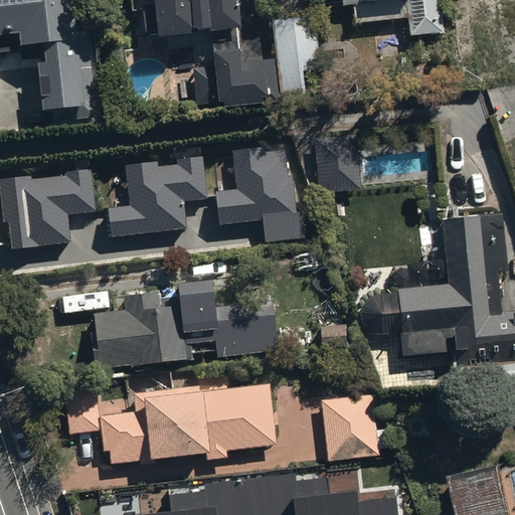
[(81,111),(71,0),(0,0),(0,53),(44,50),(45,67),(38,67),(43,114),(81,111)]
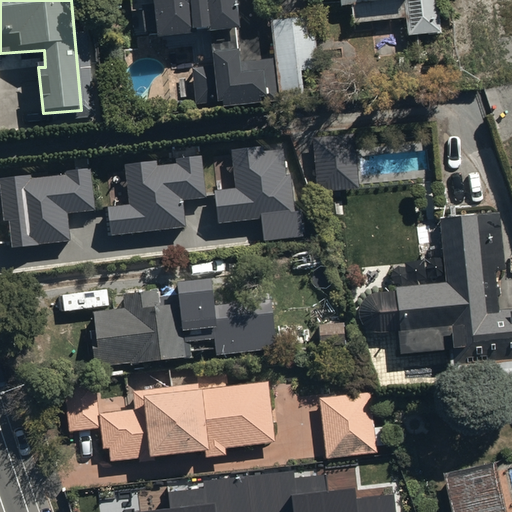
[(233,0),(151,0),(152,9),(143,10),(146,36),(156,35),(156,41),(237,32),(233,0)]
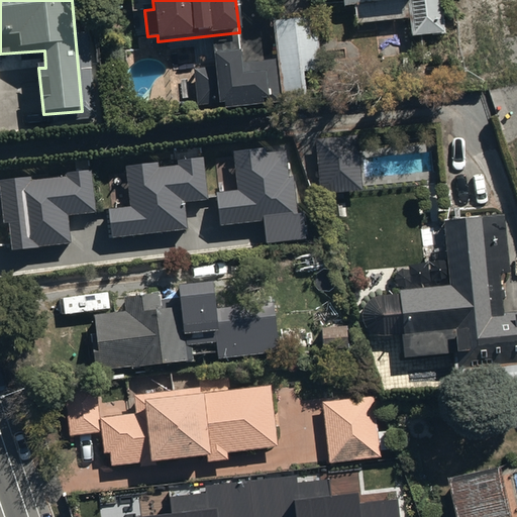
[(342,0),(344,9),(355,8),(357,25),(410,20),(412,37),(442,34),(439,0),(342,0)]
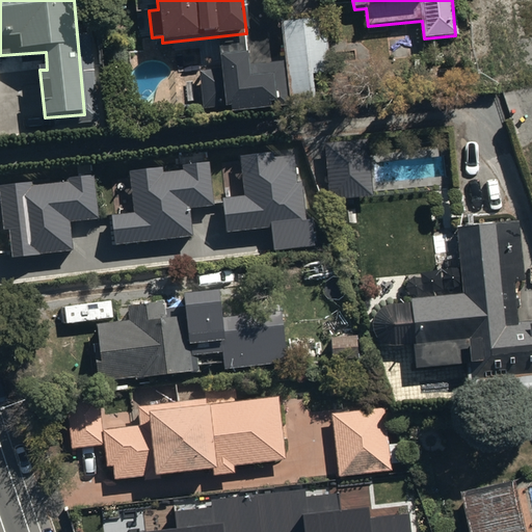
[(325,19),(282,23),(290,109),(316,107),(314,78),(331,76),(325,19)]
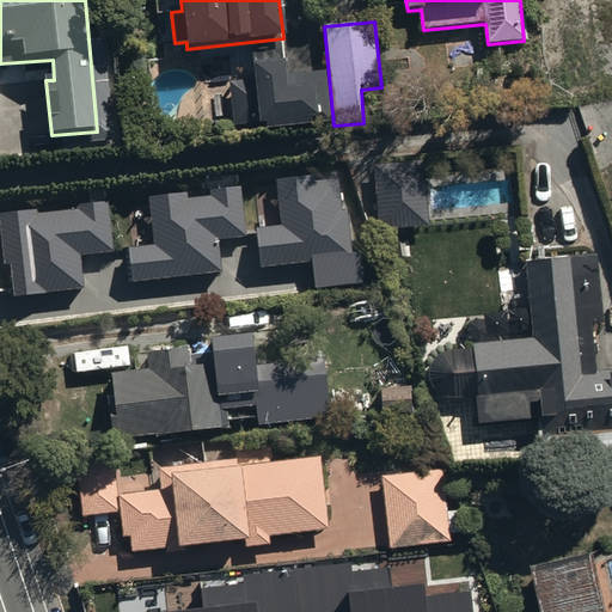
[(285,65),(254,67),(258,124),(264,124),(265,132),(311,128),(311,123),(330,122),(325,73),(286,77),(285,65)]
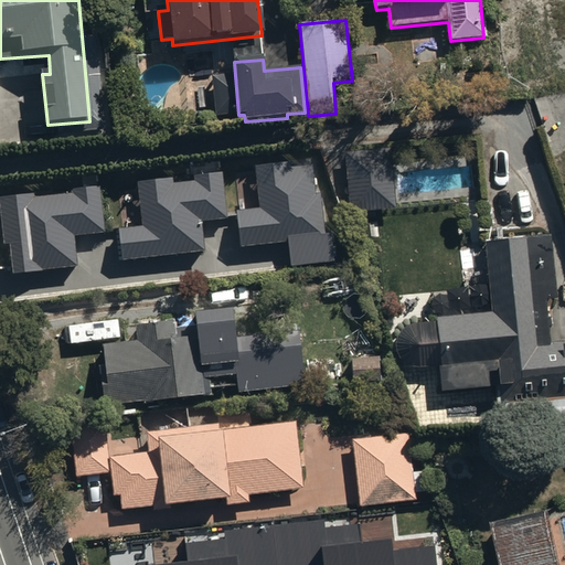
[(392,149),(345,152),(350,211),(396,208),(392,149)]
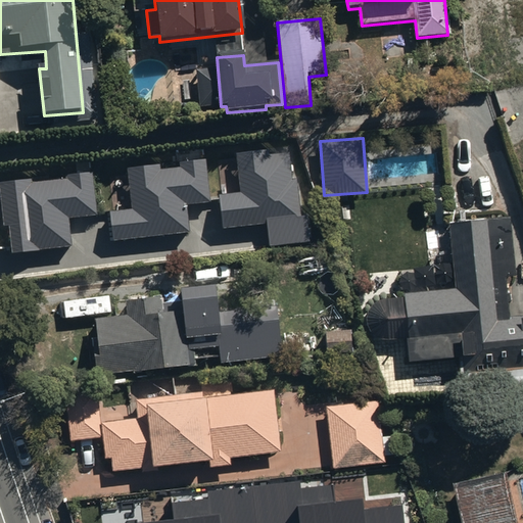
[(268,150),(236,153),(240,192),(219,195),(223,228),(267,223),(270,246),(311,241),(307,215),(302,216),(298,179),(293,179),(290,151),(269,154),(268,150)]
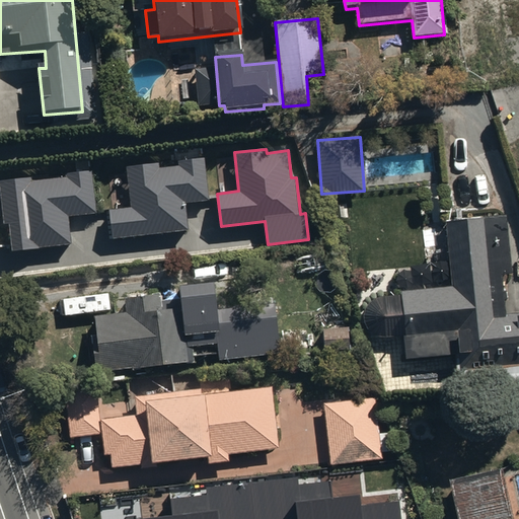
[(131,207),(109,209),(114,239),(189,230),(186,204),(210,201),(205,157),(127,167),(131,207)]
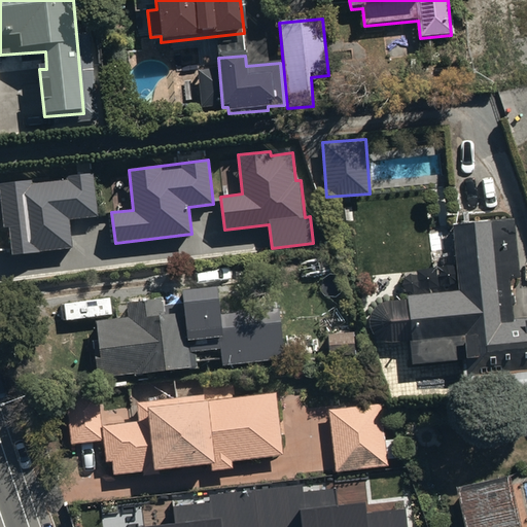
[(94,173),(0,183),(0,192),(4,227),(8,227),(11,256),(74,249),(71,221),(99,218),(94,173)]
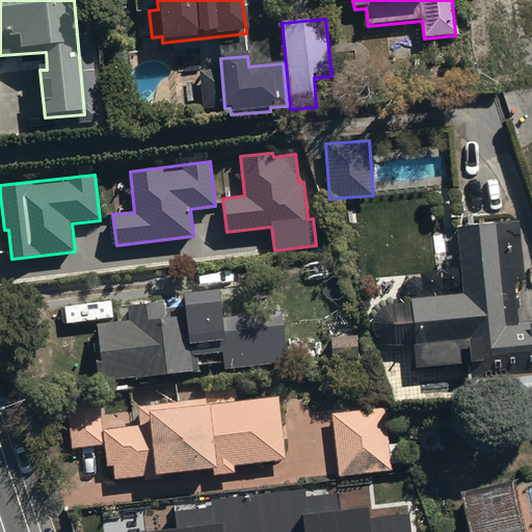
[(519,223),(457,230),(463,297),(411,302),(415,372),(466,367),(469,391),(512,387),(512,396),(531,394),(531,307),(514,309),(512,281),(524,281),(519,223)]
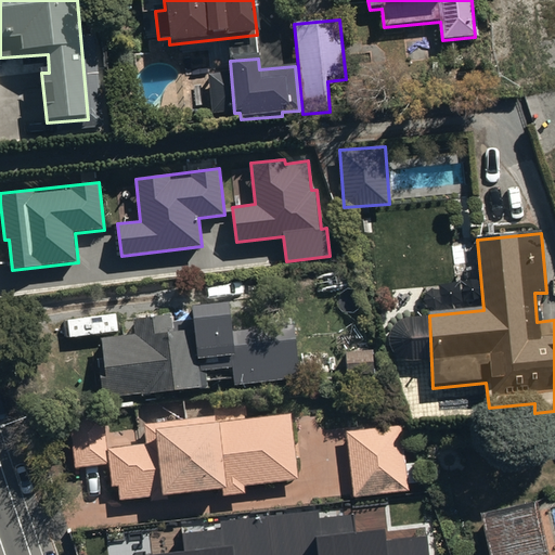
[(134,334),(102,337),(110,397),(206,386),(204,369),(233,365),(235,385),(300,377),(294,323),(233,331),(230,300),(191,305),(193,319),(173,321),(172,313),(133,319),(134,334)]
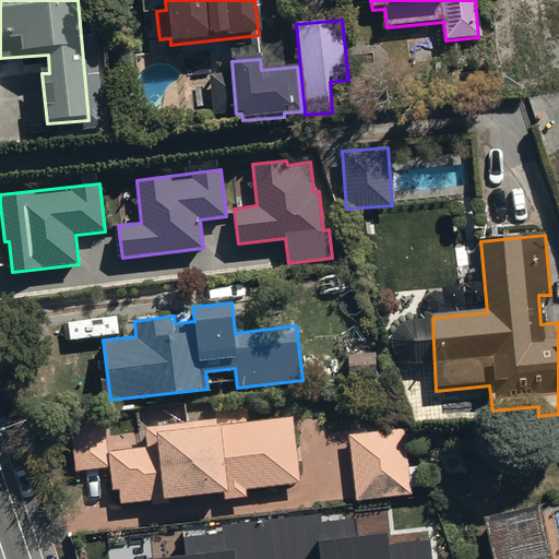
[(376,356),(347,356),(347,379),(377,378),(376,356)]
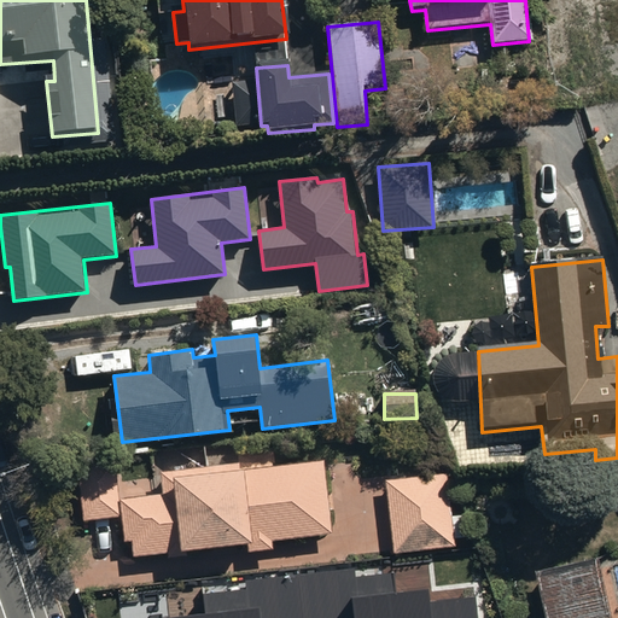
[(117,519),(114,462),(79,465),(82,522),(117,519)]
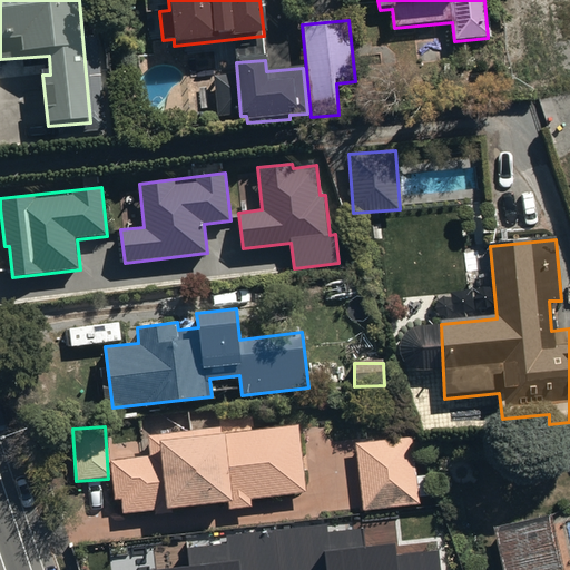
[(149,459),(111,462),(114,503),(120,503),(121,516),(154,513),(154,518),(251,510),(251,501),(304,494),(297,426),(242,433),(241,426),(147,436),(149,459)]
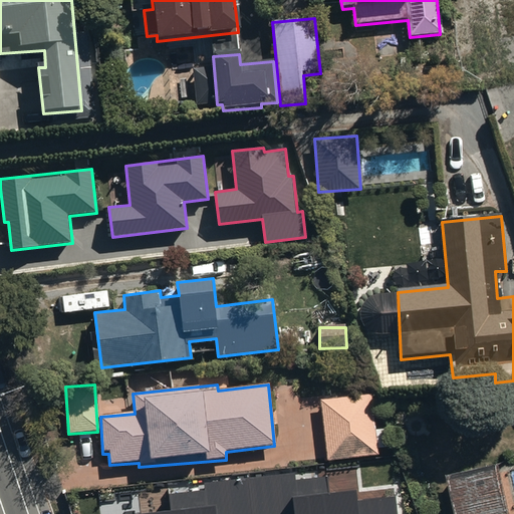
[(370,397),(320,401),(325,462),(376,457),(370,397)]
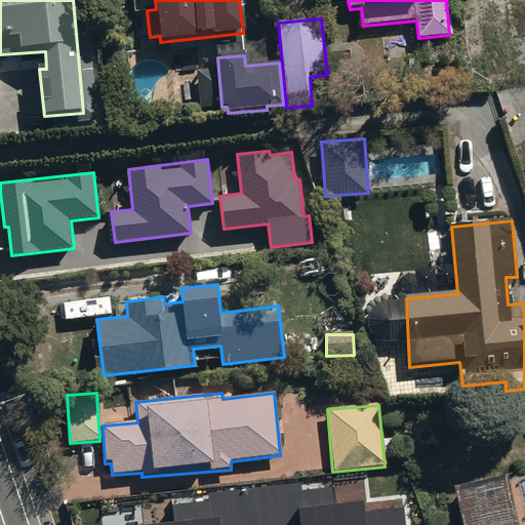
[(517,524),(507,476),(453,487),(461,524),(517,524)]
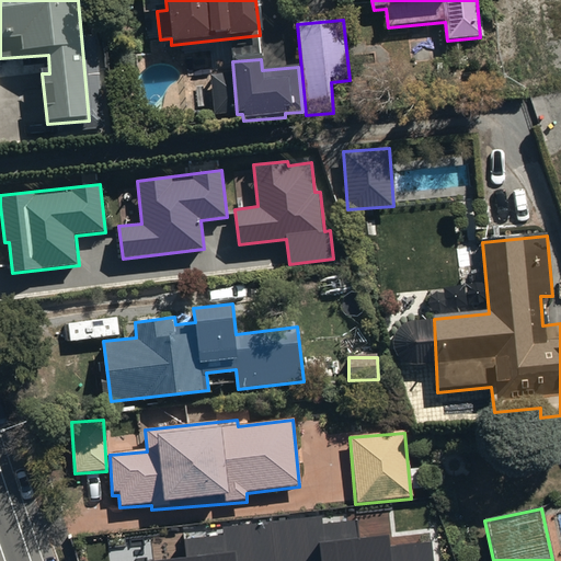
[(185,556),(139,560),(432,560),(431,541),(390,546),(389,534),(359,537),(357,518),(323,523),(322,514),(220,526),(221,534),(183,538),(185,556)]
